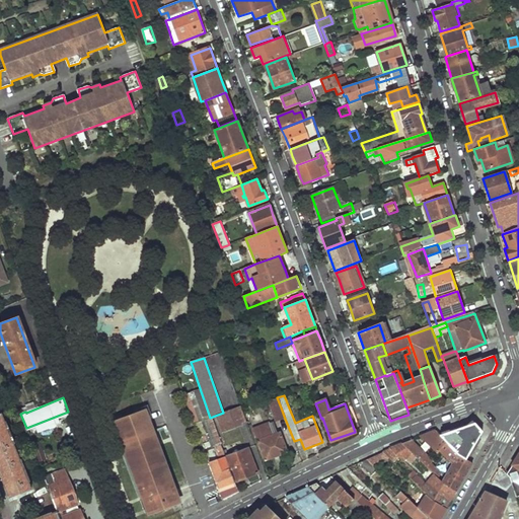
[(22,404),(25,412),(33,409),(30,401),(22,404)]
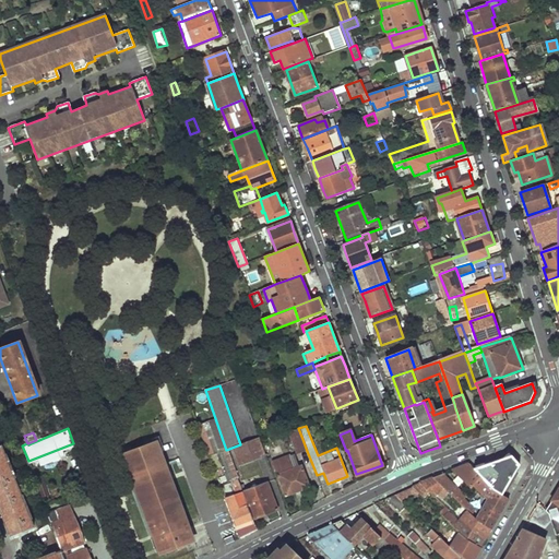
[(260,438),(240,444),(232,448),(237,465),(265,455),(260,438)]
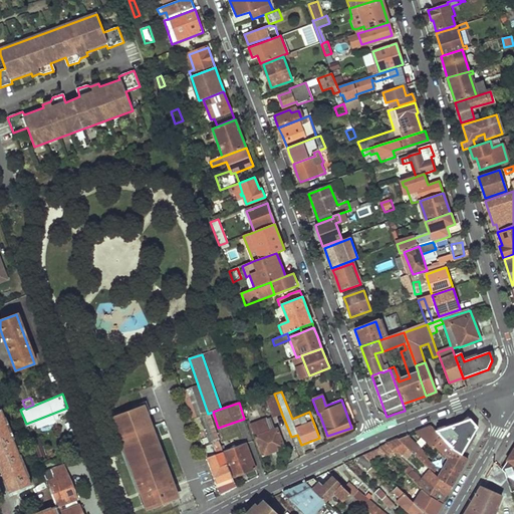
[(282,415),(278,404),(270,407),(274,418),(282,415)]
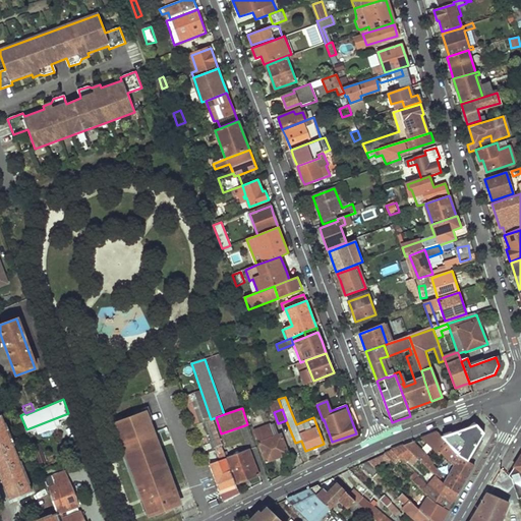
[(113,424),(148,514),(155,512),(155,513),(176,505),(173,495),(172,491),(175,490),(145,412),(113,424)]
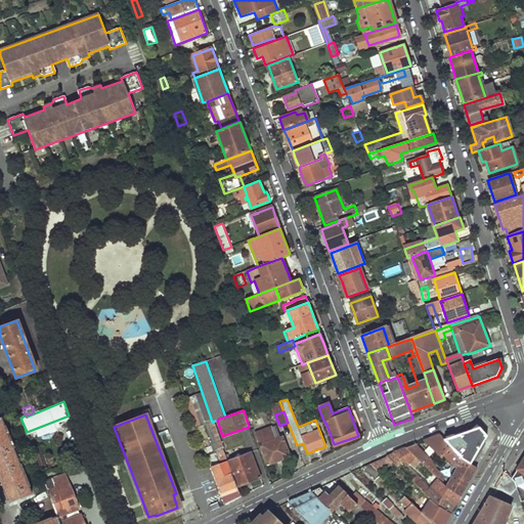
[(0,477),(11,504),(32,494),(0,418),(0,477)]
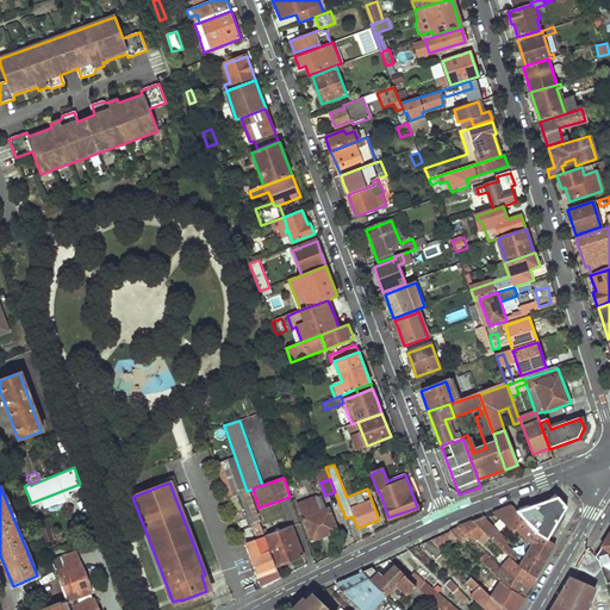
[(234,516),(254,510),(247,491),(228,497),(234,516)]
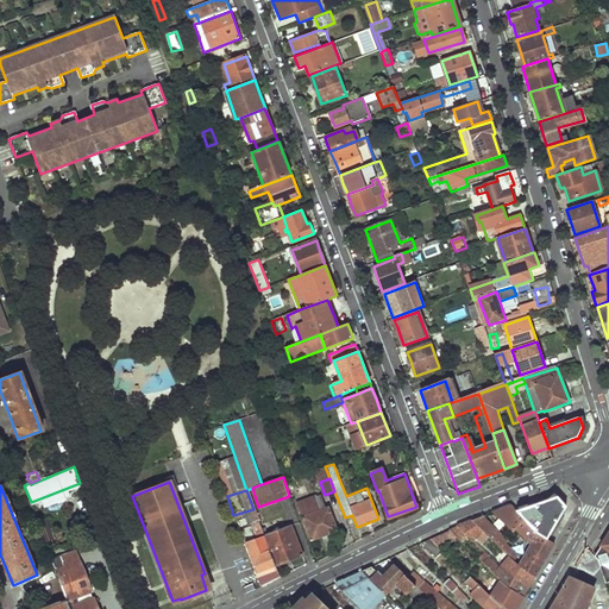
[(320,494),(296,502),(302,516),(311,542),(338,533),(328,507),(325,508),(320,494)]
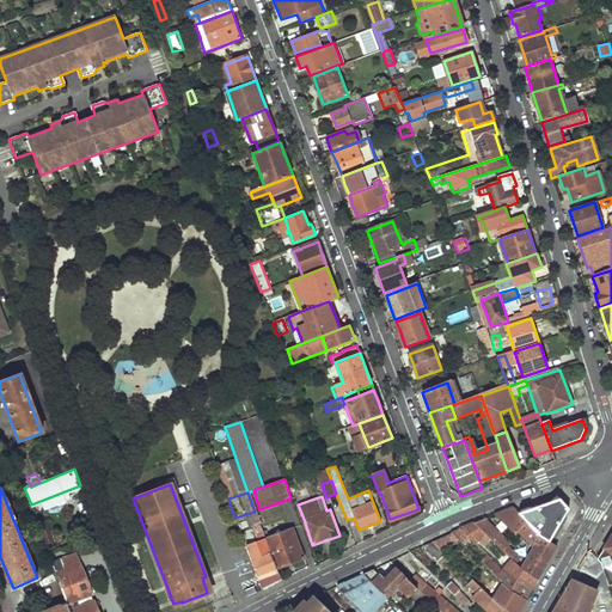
[(543,534),(551,542),(560,525),(569,509),(557,499),(519,514),(543,534)]
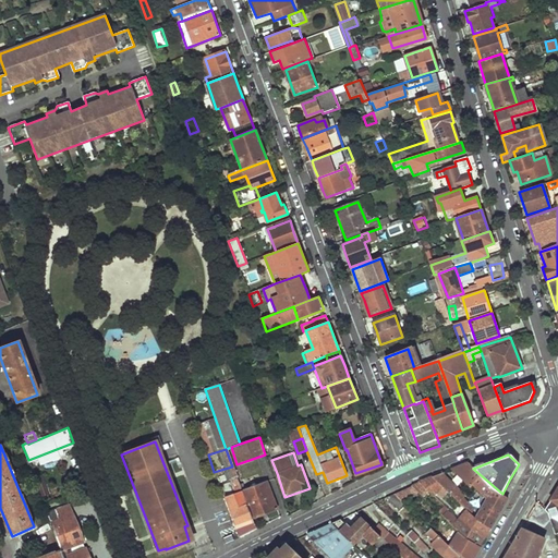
[(475,483),(489,497),(495,487),(473,469),(468,463),(453,470),(473,485),(475,483)]
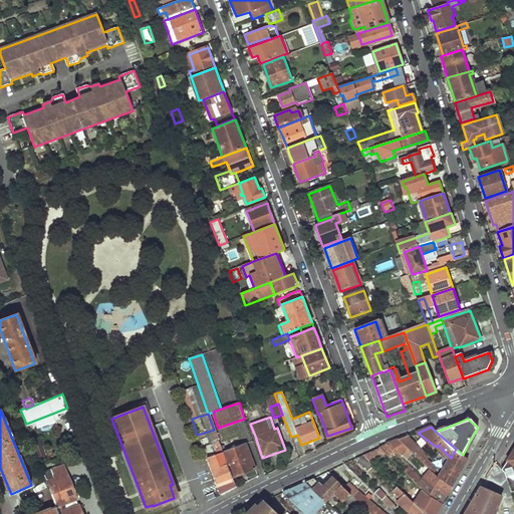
[(215,456),(223,453),(214,430),(197,435),(219,491),(220,495),(227,492),(236,488),(233,478),(228,466),(220,469),(215,456)]
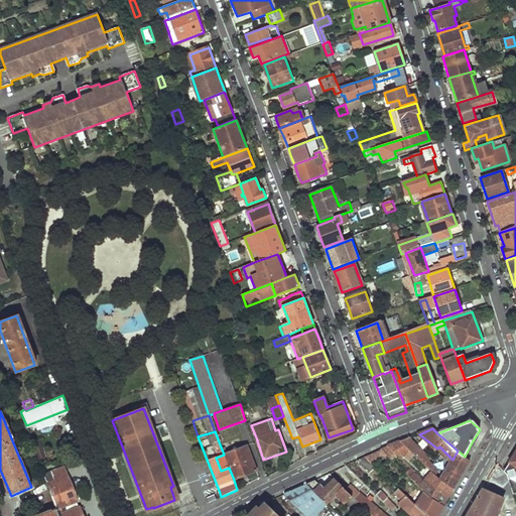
[(416,458),(435,473),(438,469),(426,458),(428,456),(409,438),(404,440),(400,441),(416,458)]
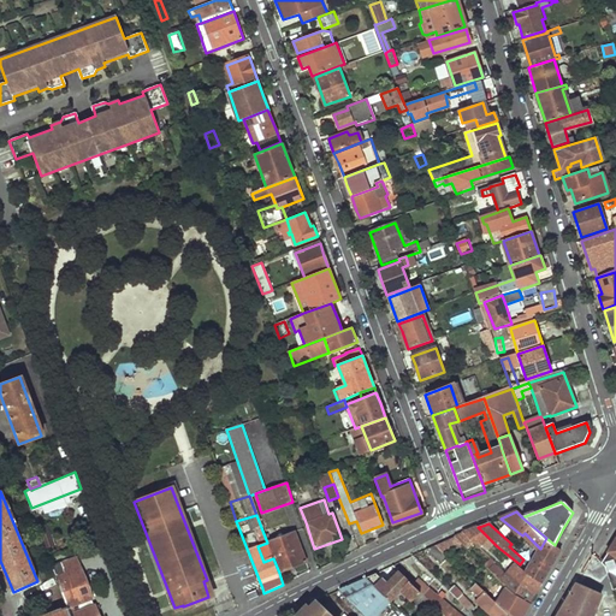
[(40,528),(47,545),(53,542),(47,526),(40,528)]
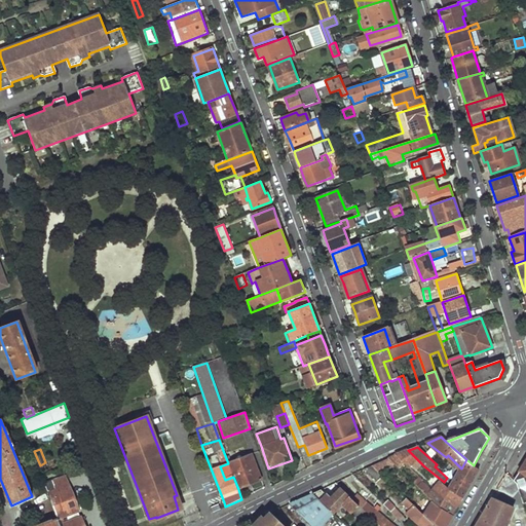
[(422,468),(424,466),(408,450),(401,454),(395,456),(405,465),(410,470),(417,464),(422,468)]
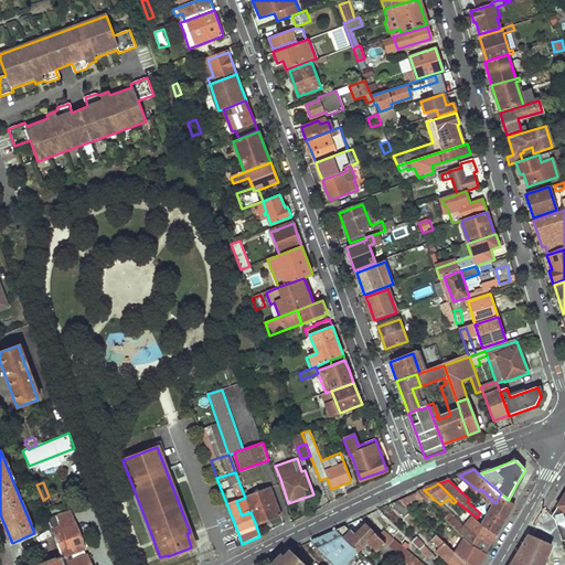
[(272,520),(281,516),(272,488),(245,498),(251,512),(256,525),(272,520)]
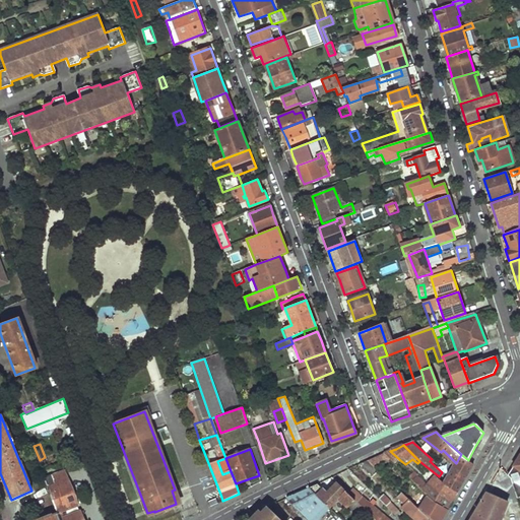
[(397,463),(400,460),(390,451),(383,454),(393,464),(397,467),(399,465),(397,463)]
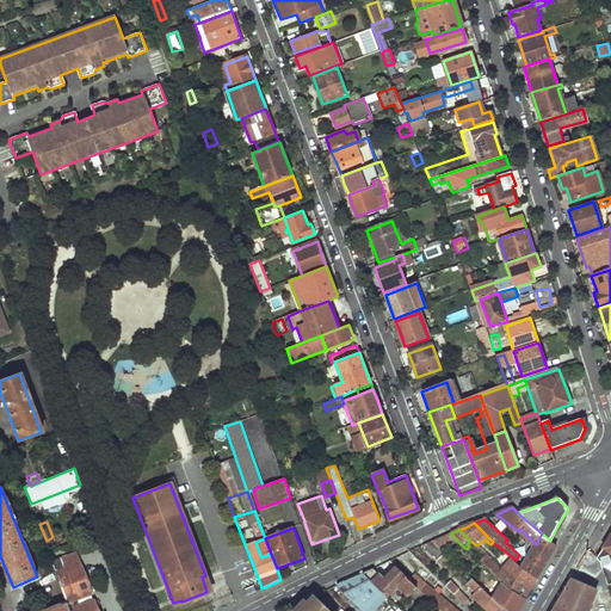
[(457,548),(462,545),(450,534),(444,537),(457,548)]
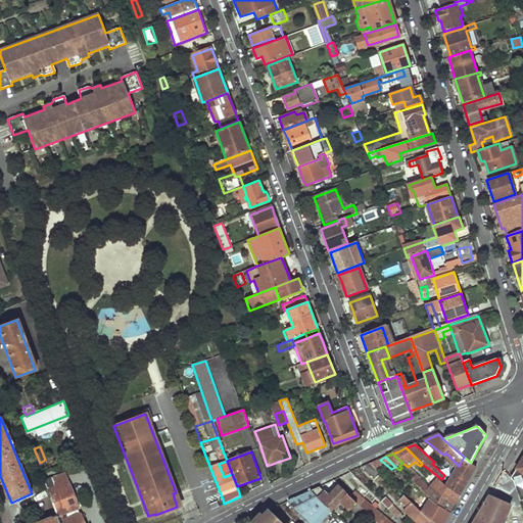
[(471,463),(464,457),(459,466),(447,484),(460,495),(467,482),(476,467),(471,463)]
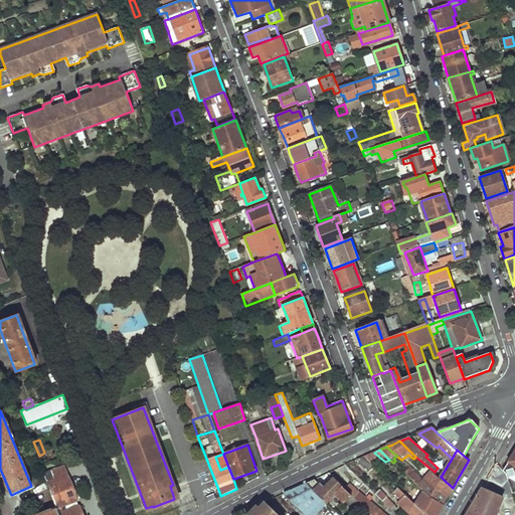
[(514,455),(506,471),(507,471),(508,472),(509,475),(514,473),(514,455)]
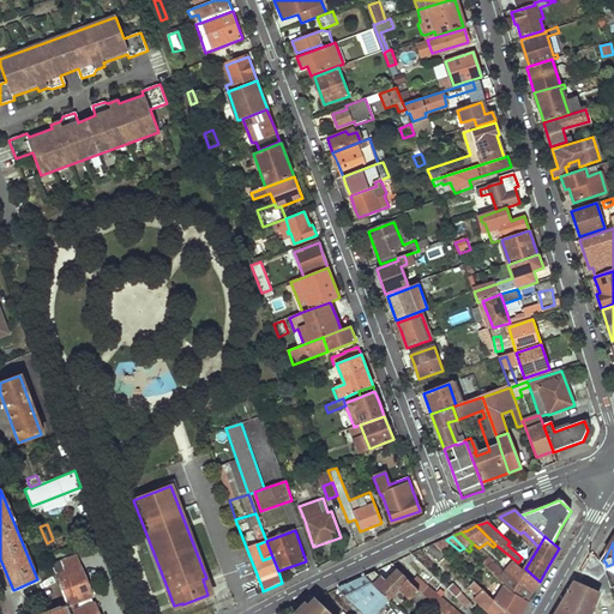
[(439,551),(434,545),(425,549),(438,563),(445,557),(439,551)]
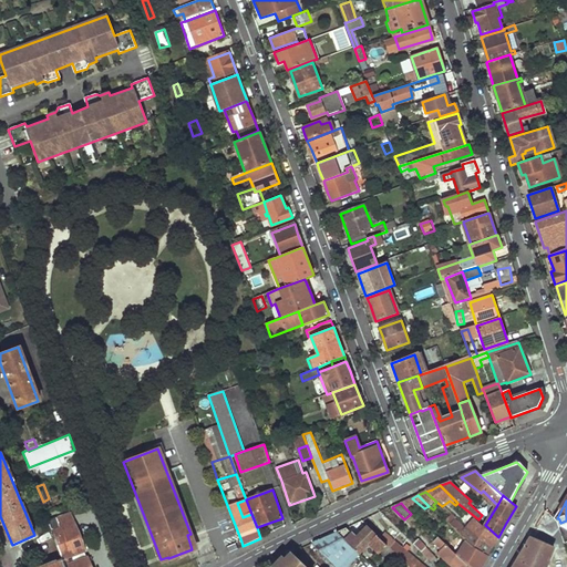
[(63,563),(85,554),(71,514),(48,522),(62,559),(63,563)]
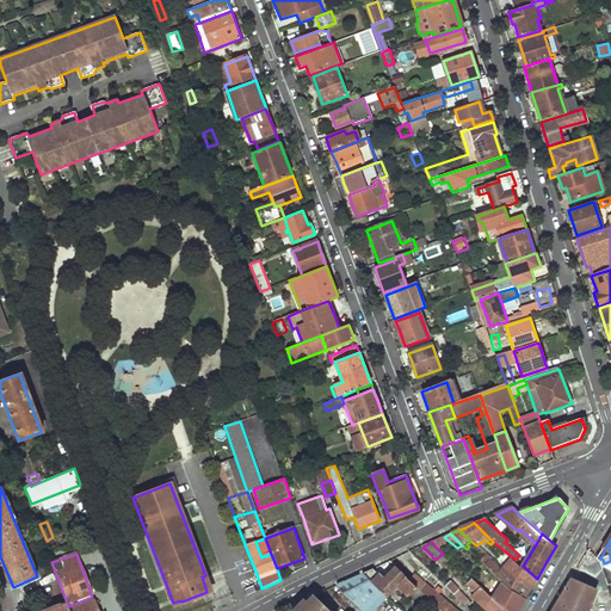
[(501,578),(526,598),(528,594),(531,590),(506,569),(503,573),(487,559),(483,562),(501,578)]
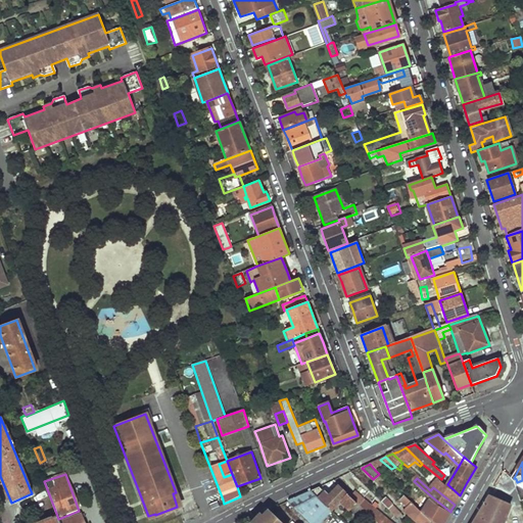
[(441,479),(433,487),(455,505),(457,501),(460,495),(447,484),(441,479)]
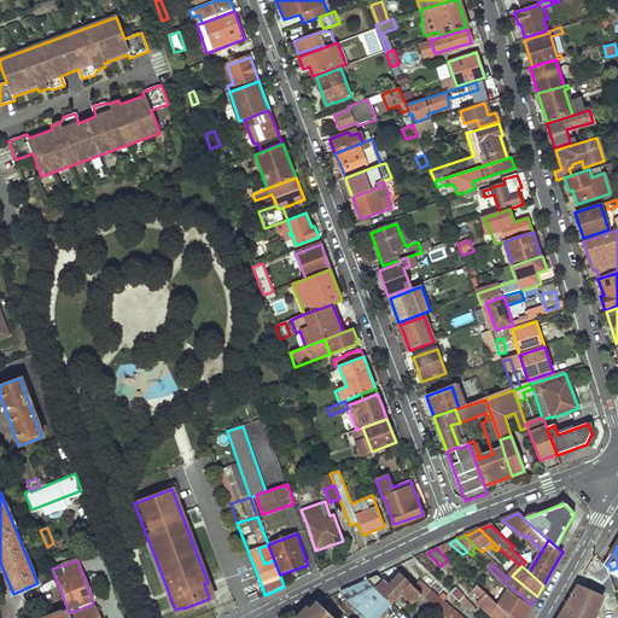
[(435,617),(437,617),(441,613),(414,588),(408,582),(401,575),(386,588),(382,583),(375,577),(366,582),(379,594),(390,604),(402,593),(426,617),(435,617)]
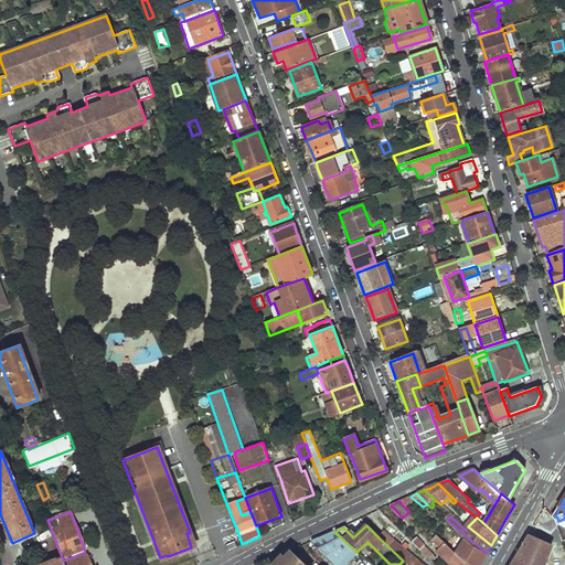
[(333,553),(347,543),(334,532),(323,537),(312,542),(332,562),(338,557),(333,553)]
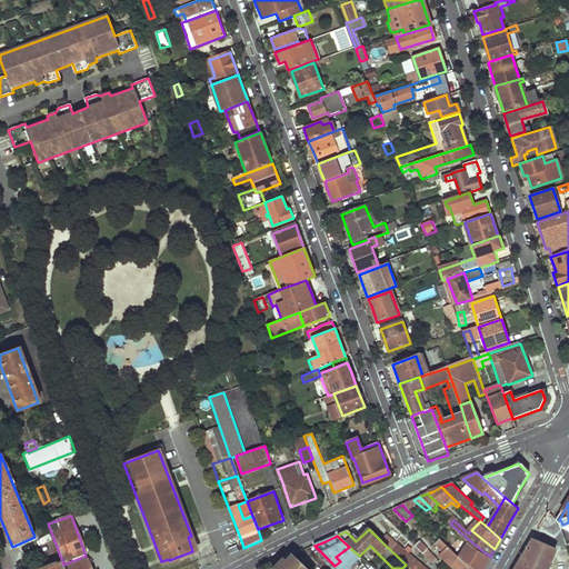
[(410,568),(425,568),(400,548),(387,536),(381,541),(406,565),(409,568),(410,568)]
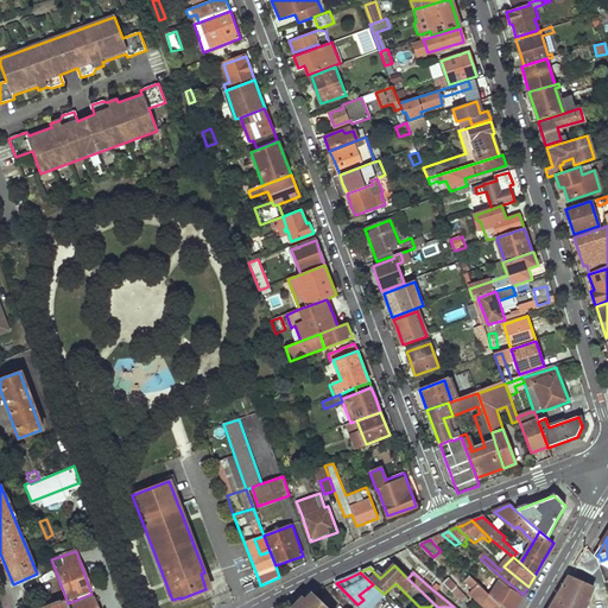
[(477,586),(501,607),(515,607),(517,606),(524,595),(499,575),(493,581),(499,587),(492,594),(481,583),(477,586)]
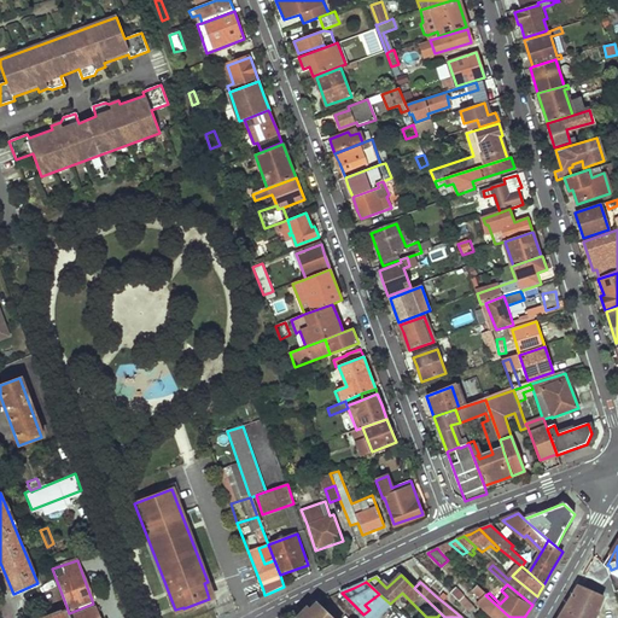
[(594,617),(604,596),(577,586),(561,612),(558,617),(594,617)]
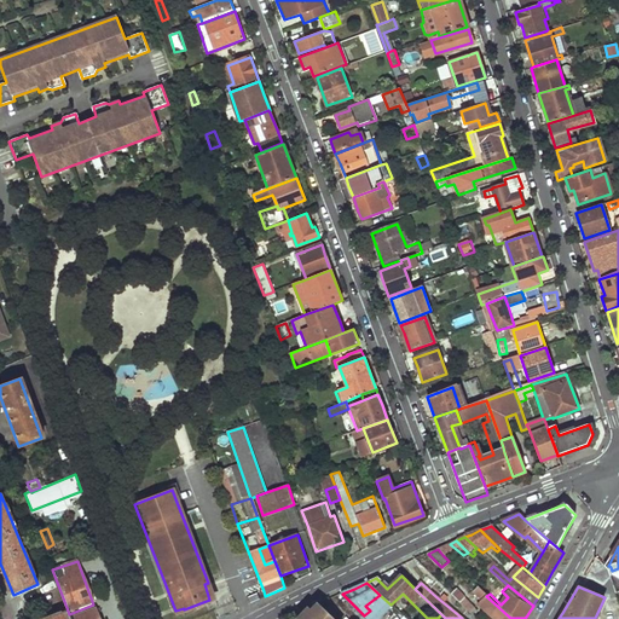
[(451,595),(470,612),(473,609),(466,600),(467,599),(457,589),(451,595)]
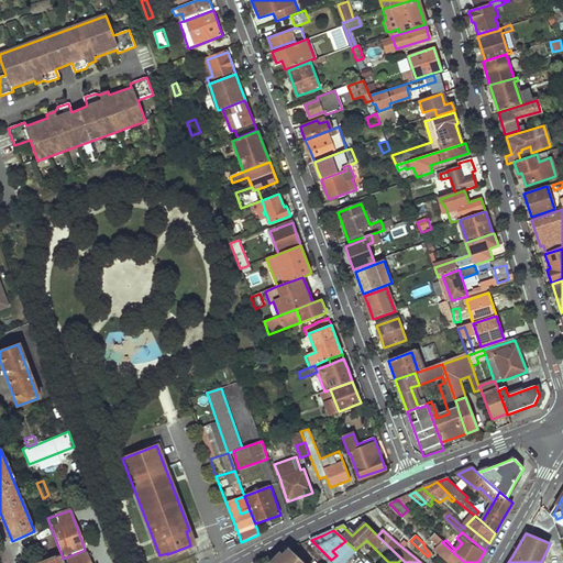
[(464,562),(442,542),(435,536),(431,539),(438,545),(434,550),(448,562),(464,562)]
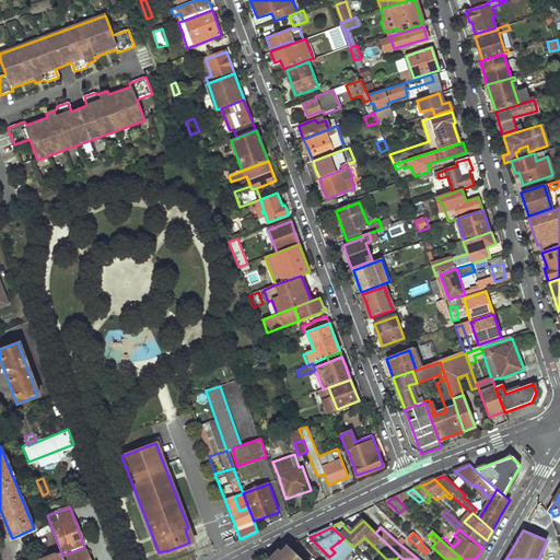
[(233,537),(224,540),(226,546),(235,541),(233,537)]
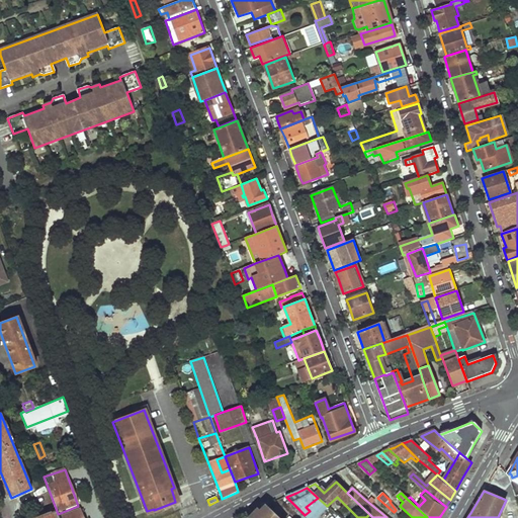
[(58,514),(59,517),(83,517),(78,506),(58,514)]
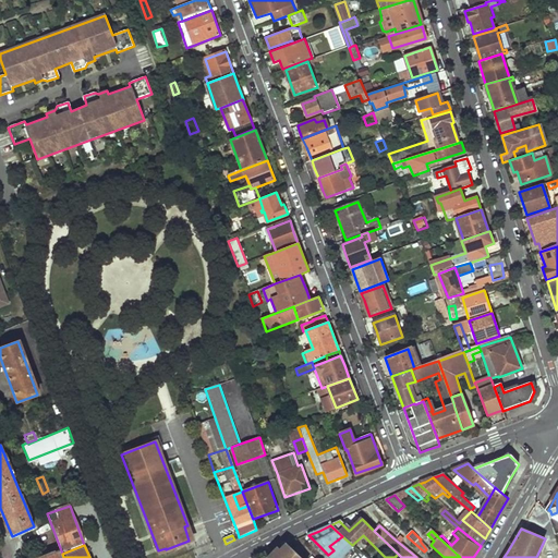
[(276,552),(269,557),(301,557),(287,545),(281,552),(279,549),(276,552)]
